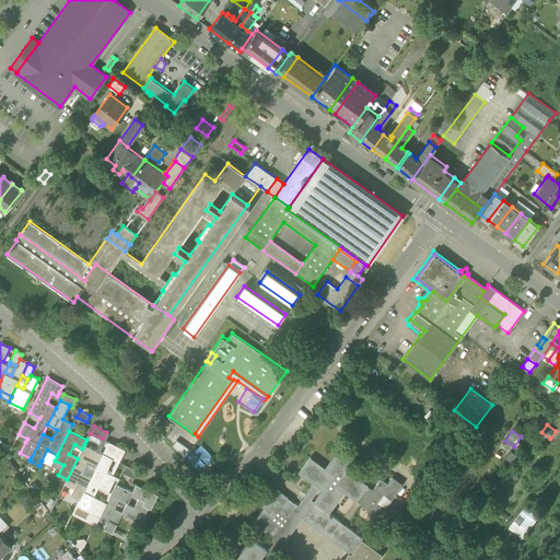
[(190,448),(177,439),(173,445),(184,458),(190,448)]
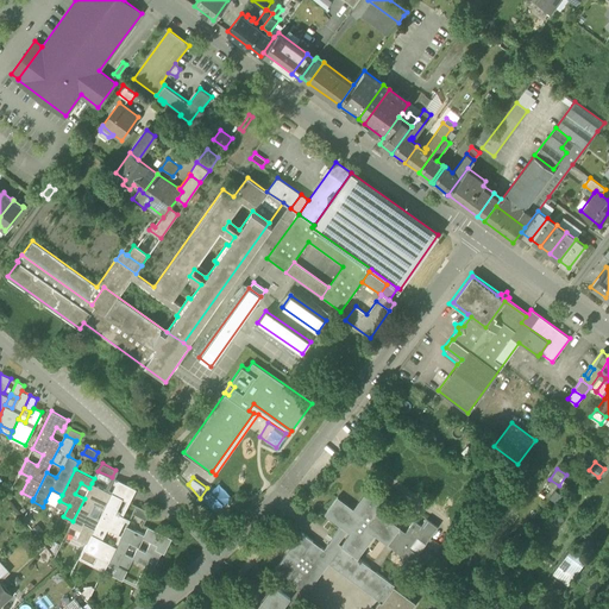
[(123,498),(126,501),(133,488),(119,479),(112,493),(123,498)]
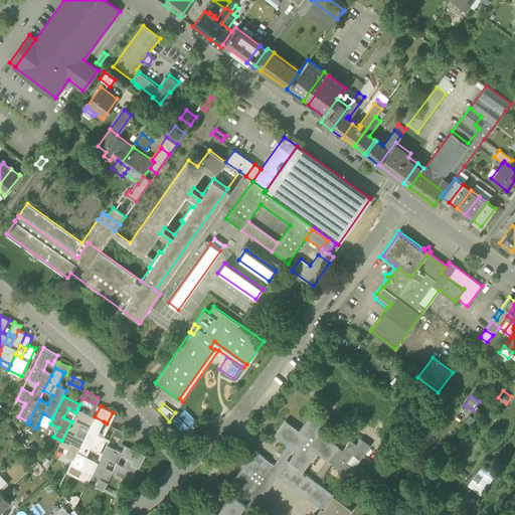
[(65,455),(73,459),(83,439),(81,438),(76,435),(80,425),(87,428),(89,430),(95,417),(95,416),(77,408),(75,412),(71,421),(61,441),(69,446),(65,455)]
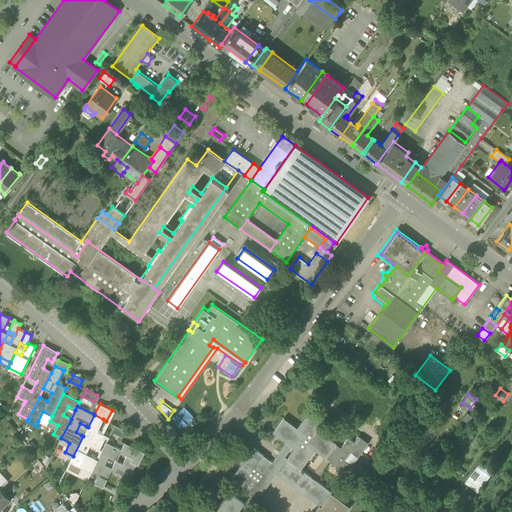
[(179,428),(191,418),(182,408),(171,418),(179,428)]
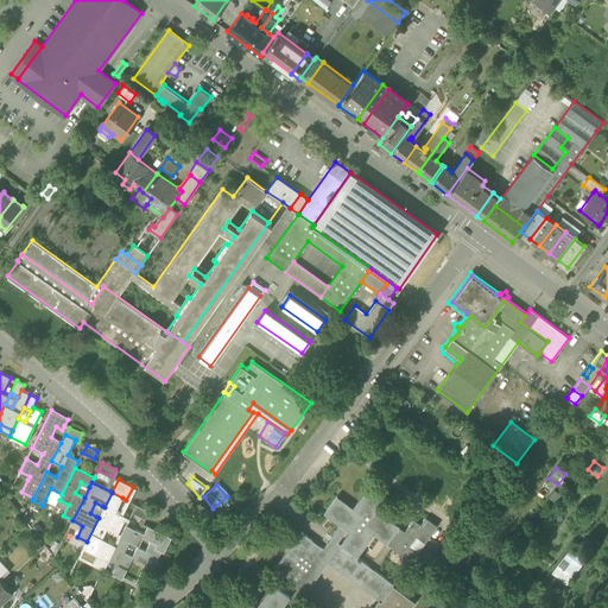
[(324,513),(341,525),(347,530),(349,532),(341,544),(340,545),(360,559),(361,558),(358,556),(374,534),(386,544),(399,526),(378,511),(386,499),(369,486),(353,508),(337,496),(324,513)]
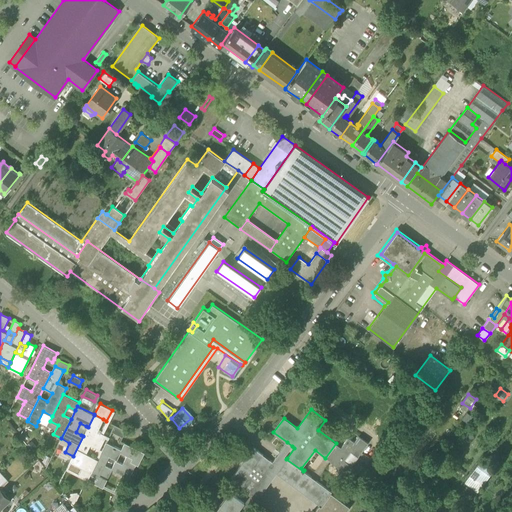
[(52,416),(43,411),(38,421),(47,426),(50,421),(52,416)]
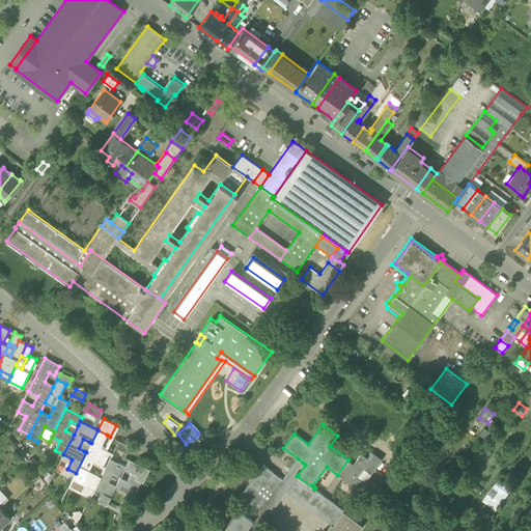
[(490,432),(483,427),(478,435),(484,440),(490,432)]
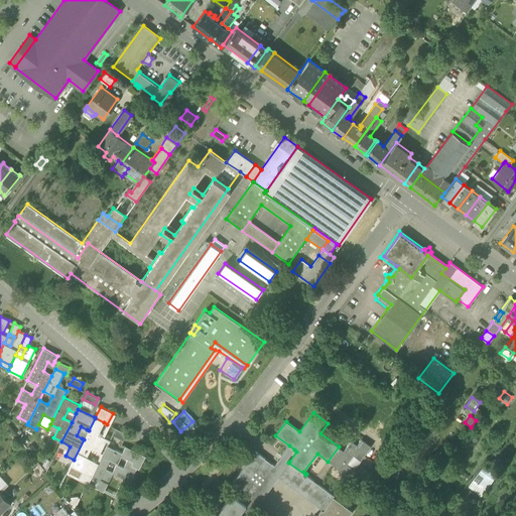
[(88,484),(93,475),(92,475),(99,463),(98,463),(87,457),(91,447),(100,453),(106,440),(97,436),(104,422),(95,417),(95,418),(89,430),(84,439),(74,460),(67,473),(88,484)]
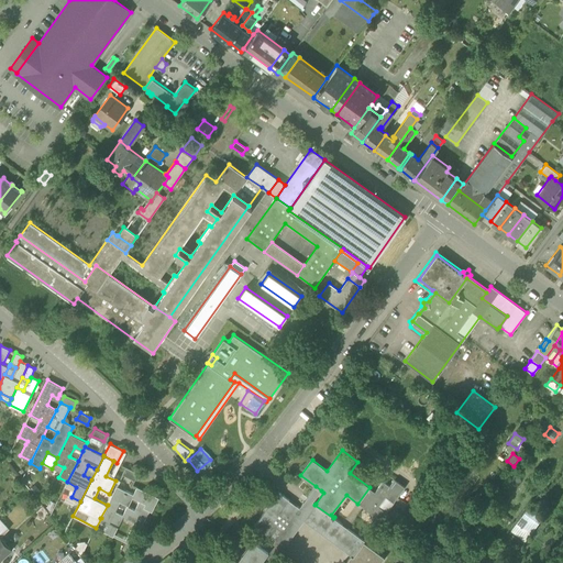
[(95,468),(88,465),(84,475),(89,478),(95,468)]
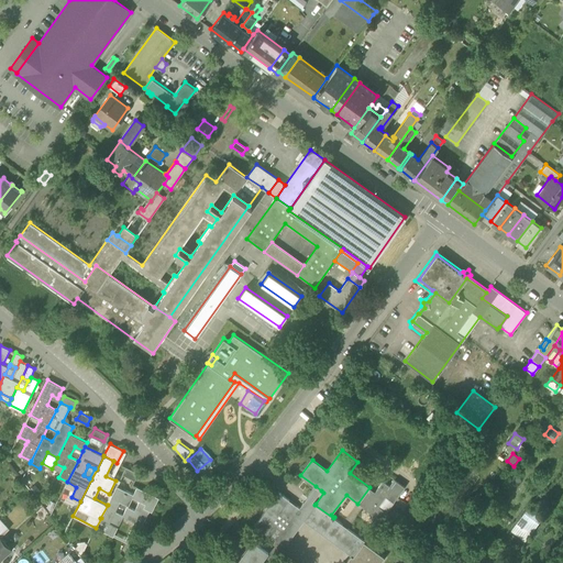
[(122,474),(135,481),(139,473),(127,467),(122,474)]
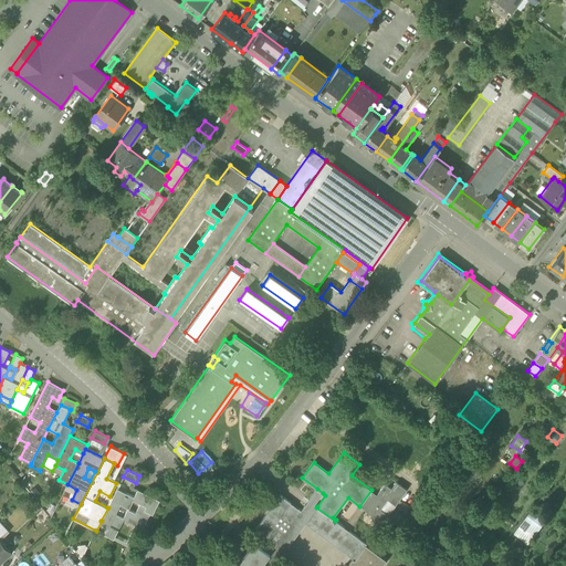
[(391,489),(401,496),(407,490),(396,482),(391,489)]
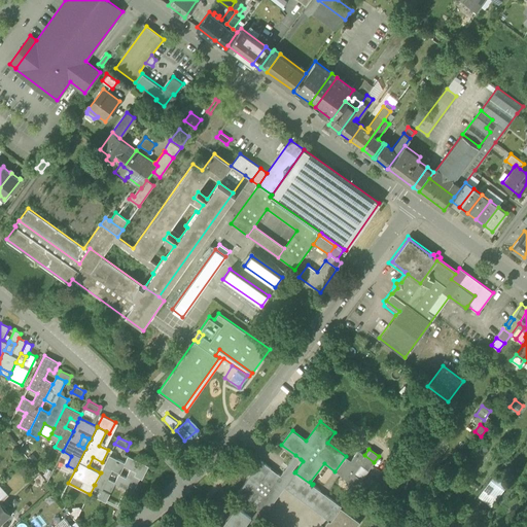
[(340,475),(356,487),(361,479),(354,473),(360,464),(369,469),(374,462),(364,455),(358,450),(351,460),(340,475)]
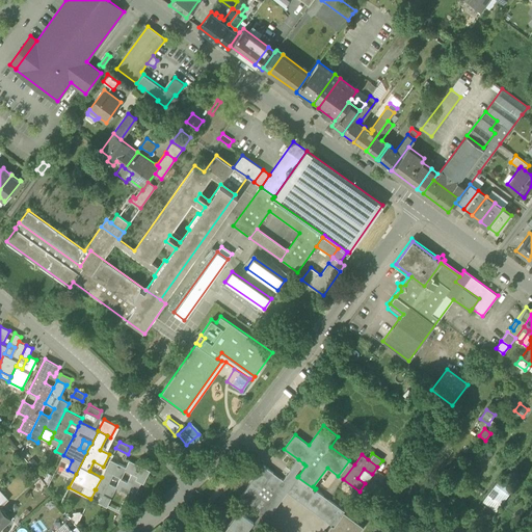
[(106,468),(101,477),(102,477),(95,489),(96,489),(103,494),(98,502),(107,506),(116,487),(128,494),(127,495),(134,498),(141,482),(143,483),(143,482),(149,471),(150,471),(142,467),(130,460),(126,468),(110,459),(106,468)]
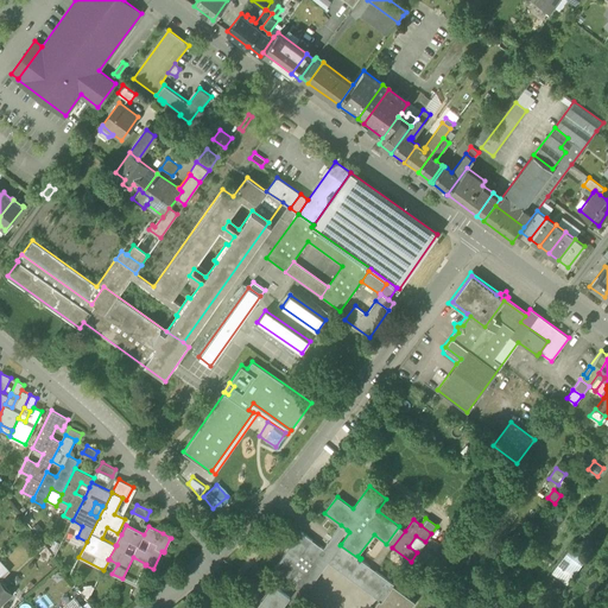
[(331,557),(350,571),(360,559),(340,545),(341,544),(337,542),(347,530),(341,525),(323,549),(324,549),(315,561),(323,568),(331,557)]
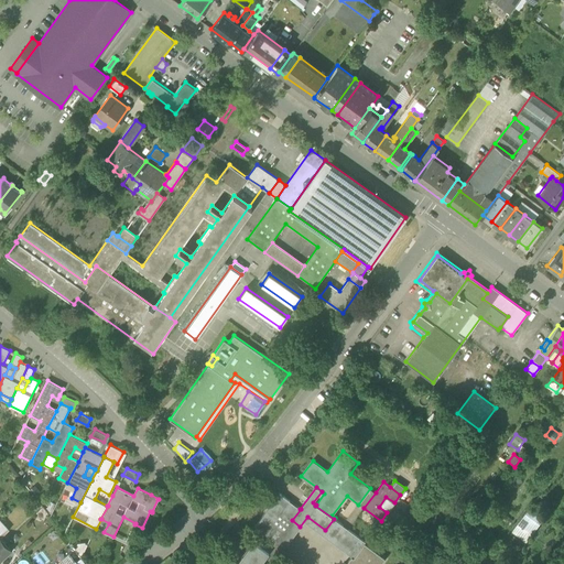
[(358,505),(364,508),(376,492),(370,488),(358,505)]
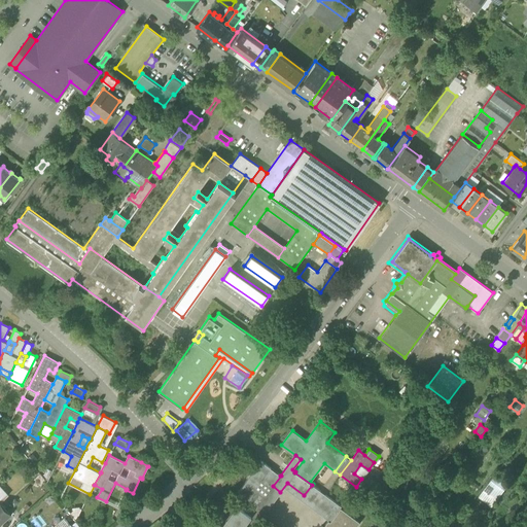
[(258,506),(273,486),(281,476),(280,476),(261,461),(239,492),(257,505),(258,506)]
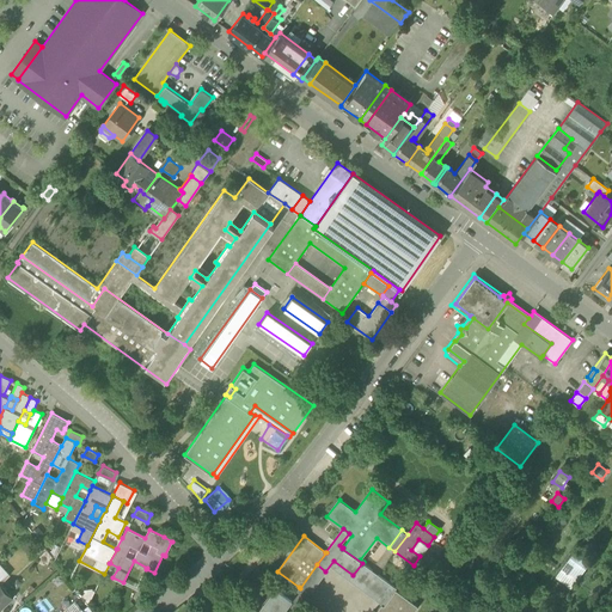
[(29,542),(20,548),(26,555),(35,549),(29,542)]
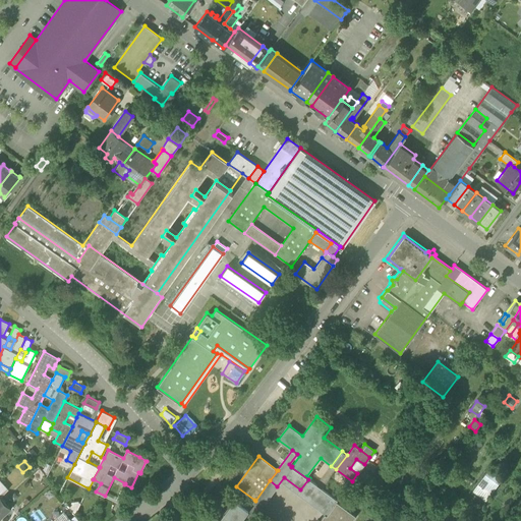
[(502,480),(488,470),(472,491),(485,502),(502,480)]
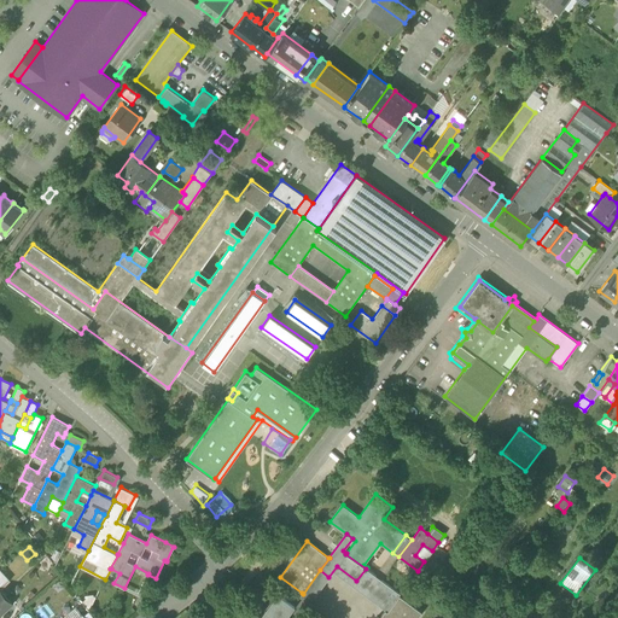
[(382,579),(375,576),(366,588),(356,581),(337,566),(328,577),(320,570),(303,594),(302,593),(295,604),(295,605),(298,606),(289,617),(298,617),(333,571),(385,610),(388,611),(391,606),(372,593),(382,579)]
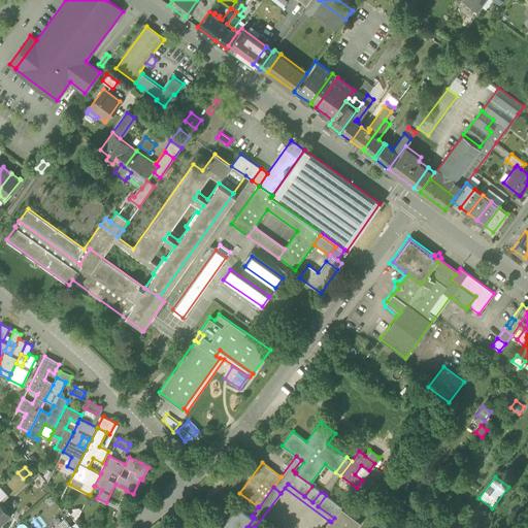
[(312,486),(304,496),(312,502),(321,492),(312,486)]
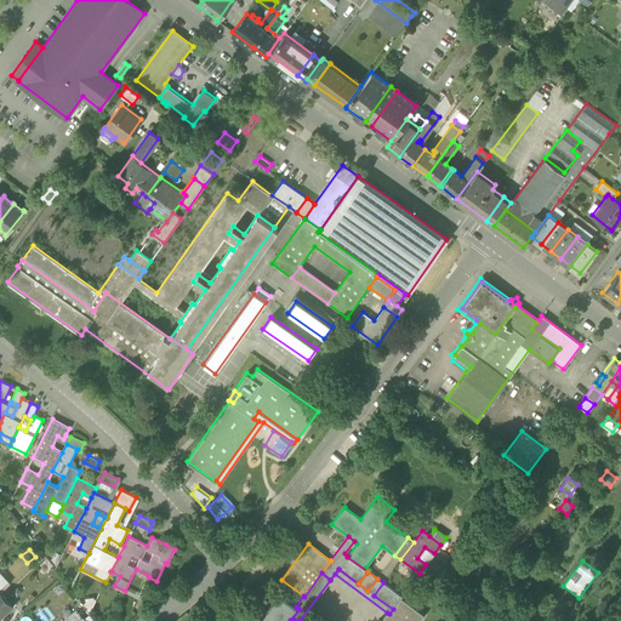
[(0,593),(10,584),(0,573),(0,593)]
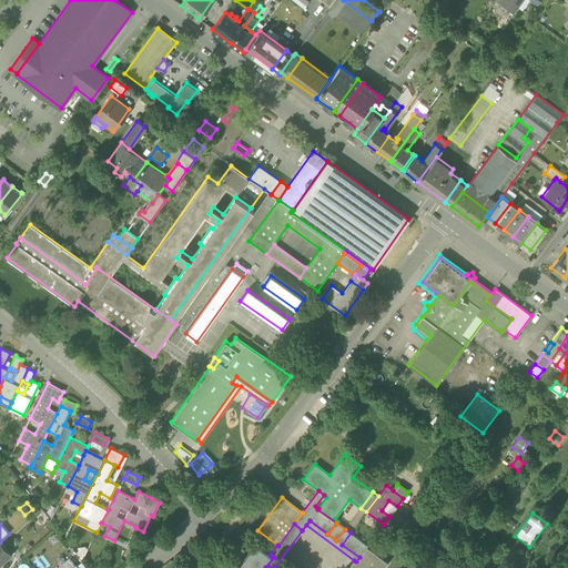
[(139,538),(143,531),(135,528),(132,535),(139,538)]
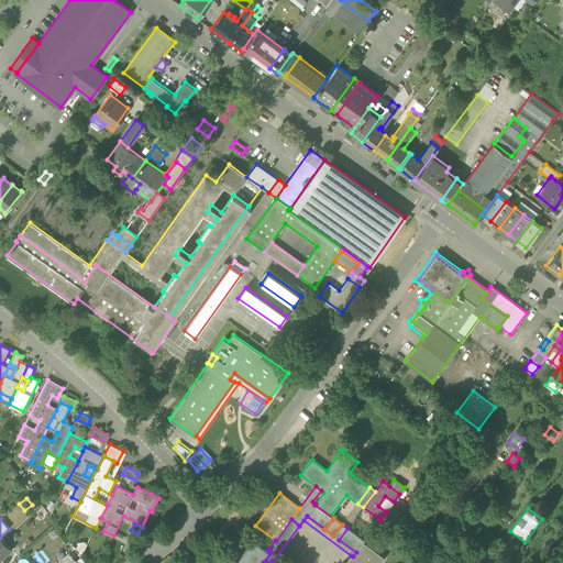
[(339,540),(356,552),(364,542),(364,541),(348,528),(339,540)]
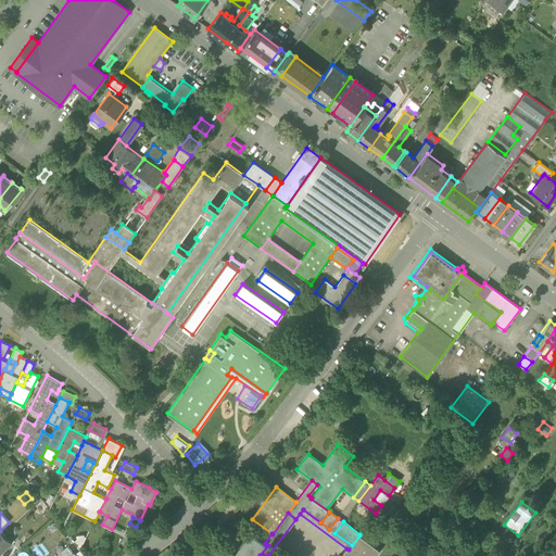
[(123,535),(130,539),(131,536),(136,527),(129,523),(123,535)]
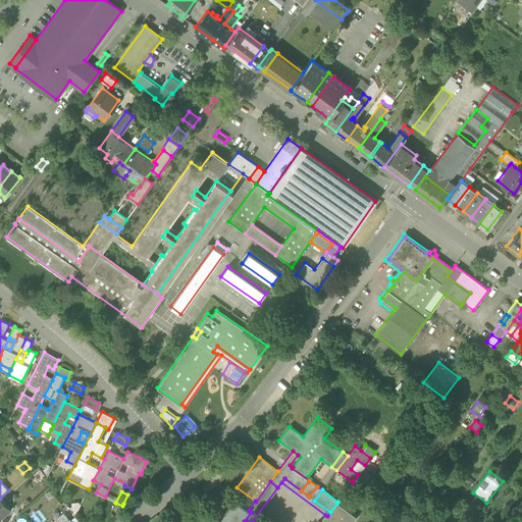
[(242,521),(241,521),(249,511),(249,510),(235,500),(220,519),(209,511),(201,521),(242,521)]
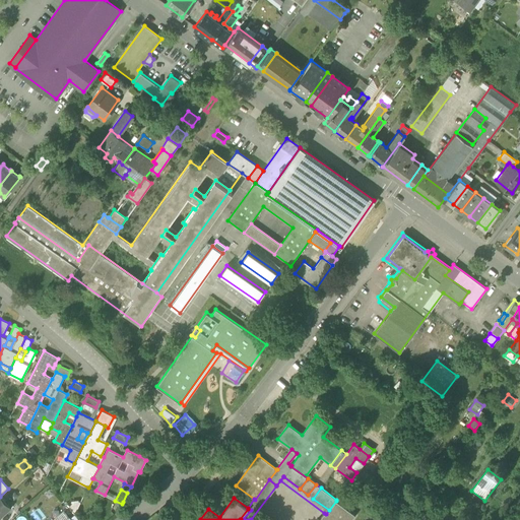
[(0,517),(1,518),(9,510),(0,500),(0,517)]
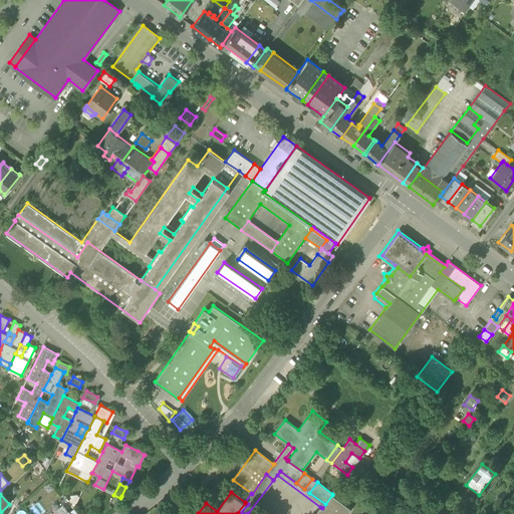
[(346,513),(351,509),(332,495),(325,504),(322,508),(320,507),(315,513),(314,512),(312,513),(346,513)]
